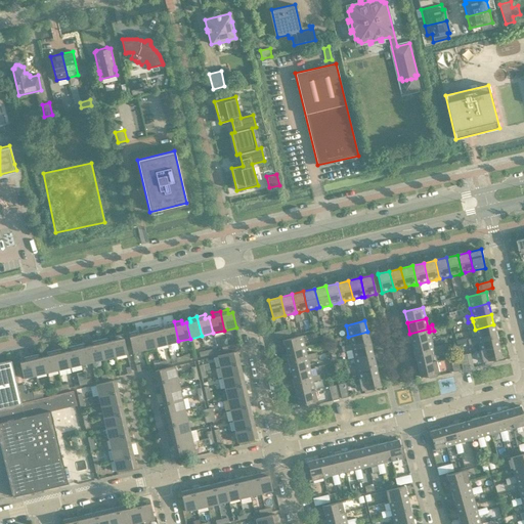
[(168,328),(164,329),(167,344),(178,341),(174,321),(167,323),(168,328)]
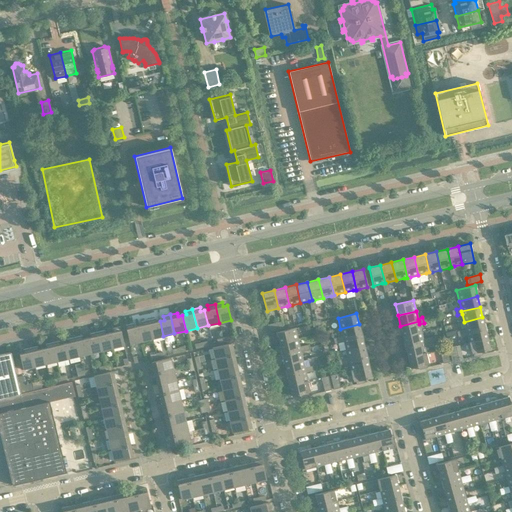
[(482,317),(464,322),(466,329),(461,330),(462,336),(467,335),(466,332),(485,328),(482,317)]
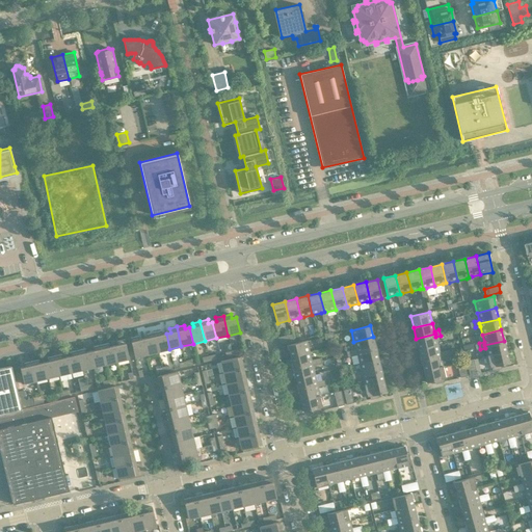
[(161,330),(154,333),(158,352),(169,349),(166,334),(162,335),(161,330)]
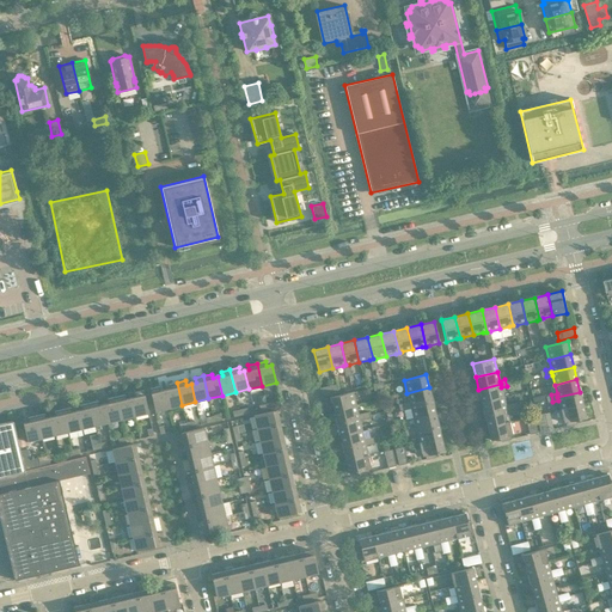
[(169,389),(165,390),(169,408),(182,405),(177,383),(169,384),(169,389)]
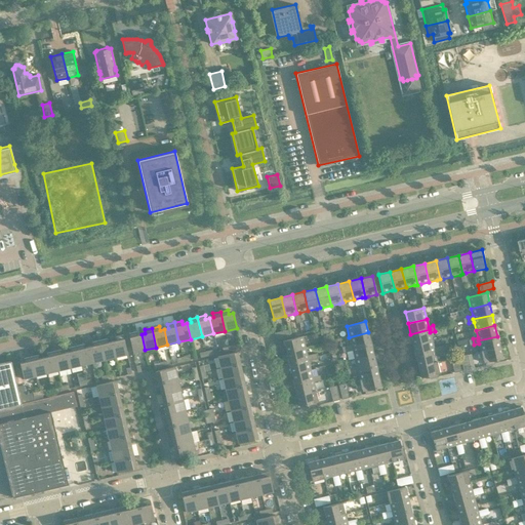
[(288,329),(274,333),(276,340),(290,336),(288,329)]
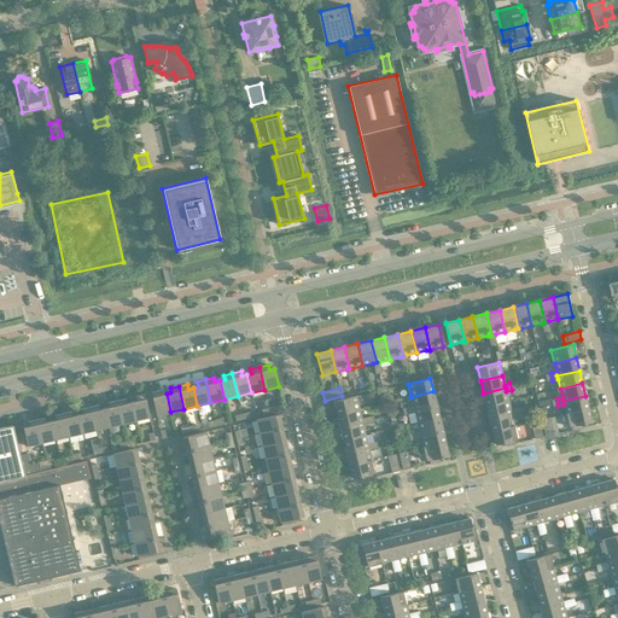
[(506,388),(483,394),(487,406),(508,401),(506,391),(506,388)]
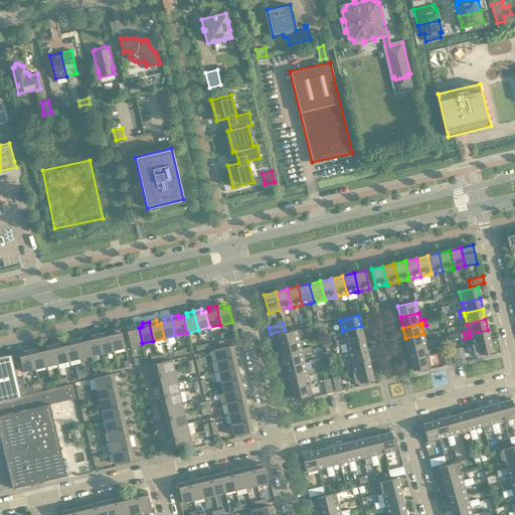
[(126,327),(131,346),(142,343),(139,328),(135,329),(134,325),(126,327)]
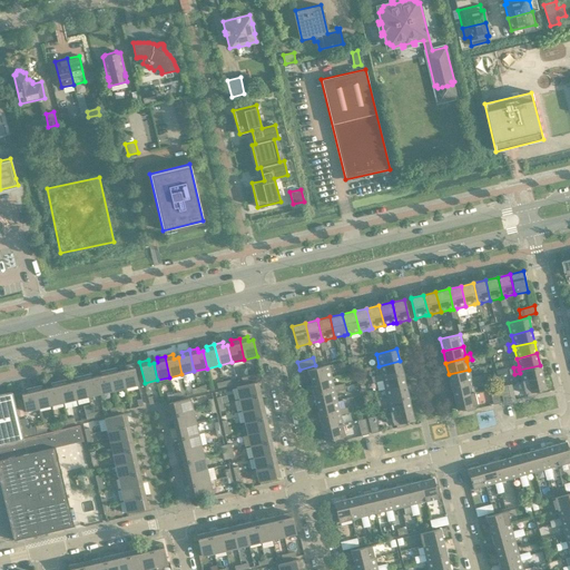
[(379,366),(381,375),(382,377),(402,373),(400,361),(379,366)]
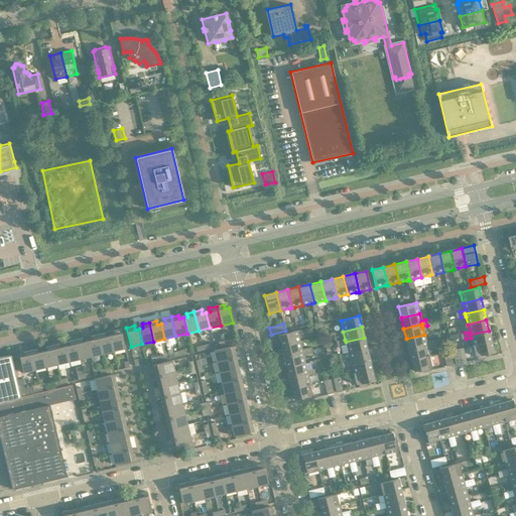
[(114,335),(110,336),(113,351),(125,348),(120,329),(113,331),(114,335)]
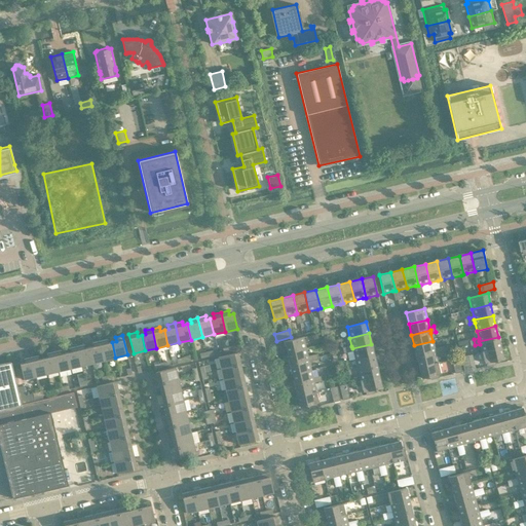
[(303,337),(285,341),(287,352),(306,348),(303,337)]
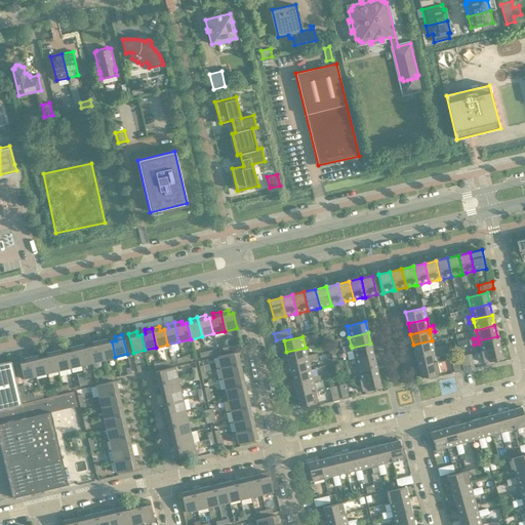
[(497,336),(478,340),(479,344),(481,352),(499,347),(497,336)]
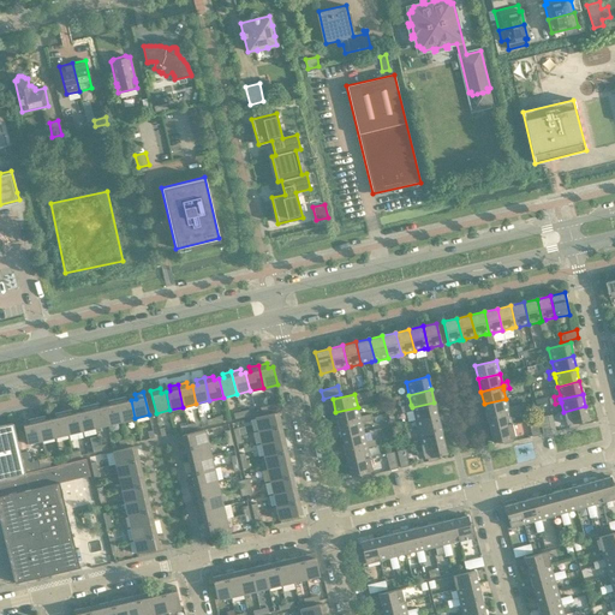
[(125,396),(117,399),(121,422),(135,418),(131,400),(126,401),(125,396)]
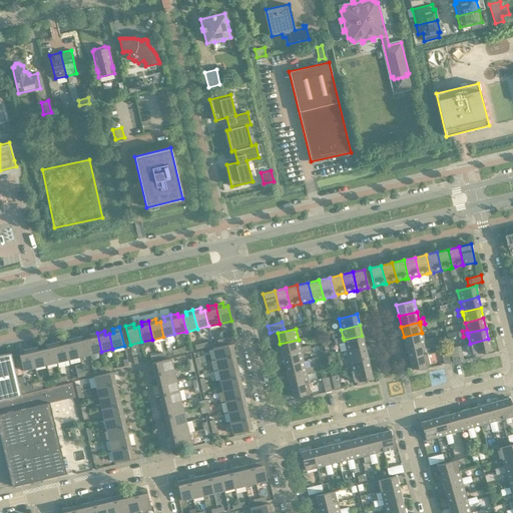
[(90,338),(86,339),(90,354),(101,352),(97,333),(89,334),(90,338)]
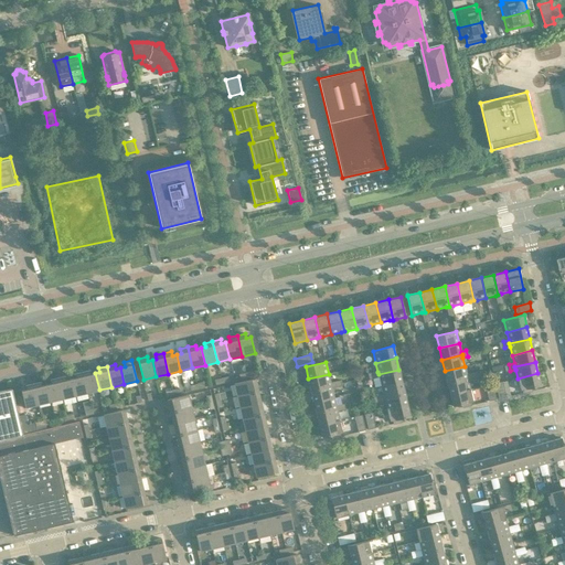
[(465,366),(445,371),(447,383),(468,377),(468,381),(473,380),(471,373),(467,375),(465,366)]
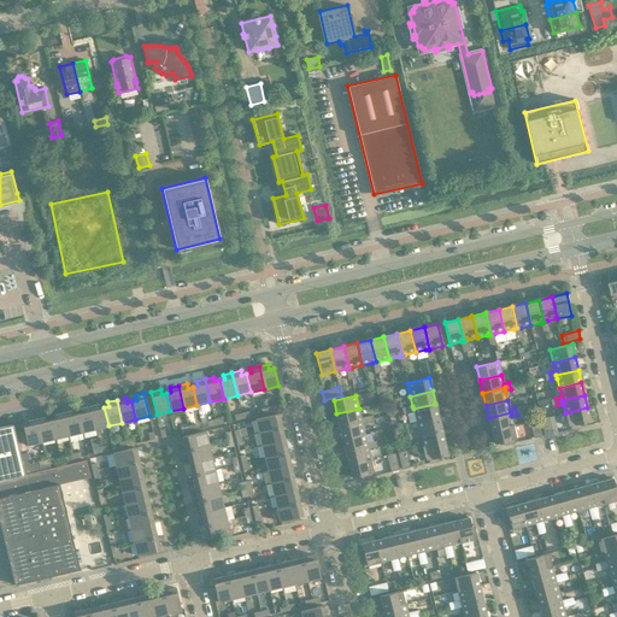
[(99,404),(89,406),(95,429),(109,425),(104,407),(100,409),(99,404)]
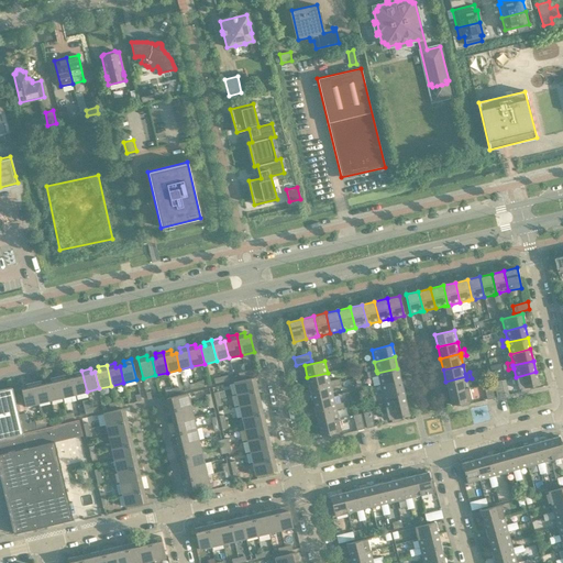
[(397,368),(377,373),(376,371),(372,372),(373,377),(378,376),(379,385),(400,379),(397,368)]
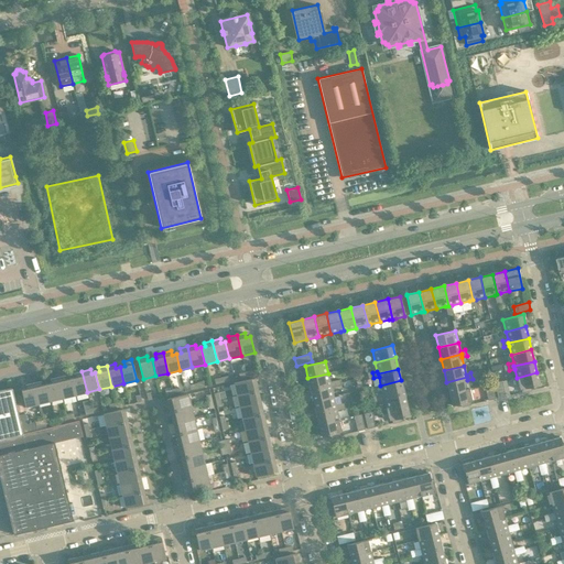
[(75,377),(71,378),(75,396),(87,392),(82,371),(74,373),(75,377)]
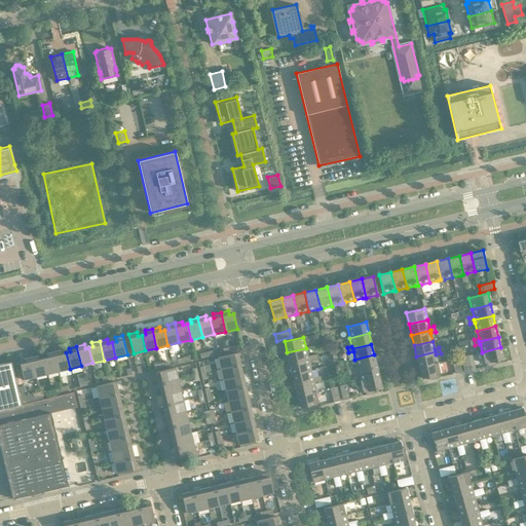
[(500,347),(482,352),(484,363),(487,363),(488,366),(495,364),(494,361),(503,359),(500,347)]
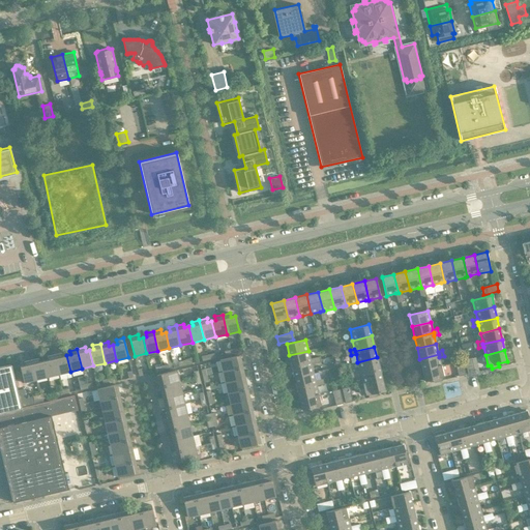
[(308,351),(289,355),(292,366),(311,361),(312,364),(316,363),(315,358),(310,359),(308,351)]
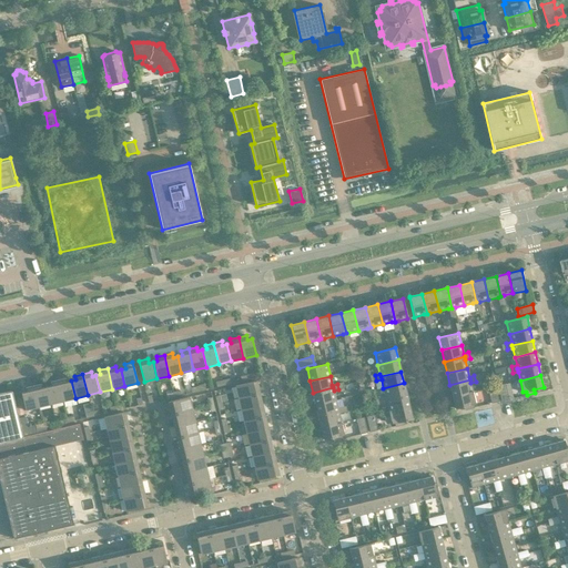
[(66,378),(58,379),(62,401),(75,398),(71,381),(67,382),(66,378)]
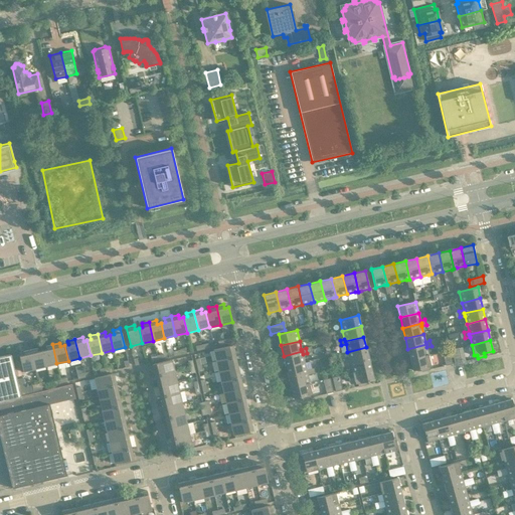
[(46,350),(42,351),(45,366),(56,363),(52,344),(45,346),(46,350)]
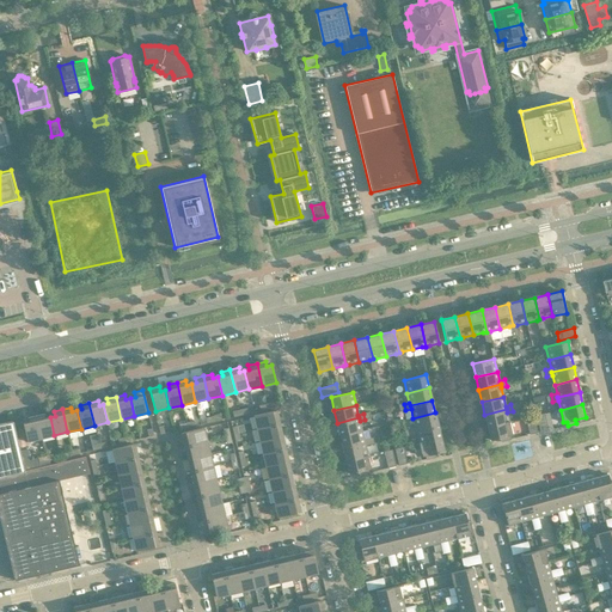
[(507,409),(484,415),(488,427),(509,422),(507,412),(507,409)]
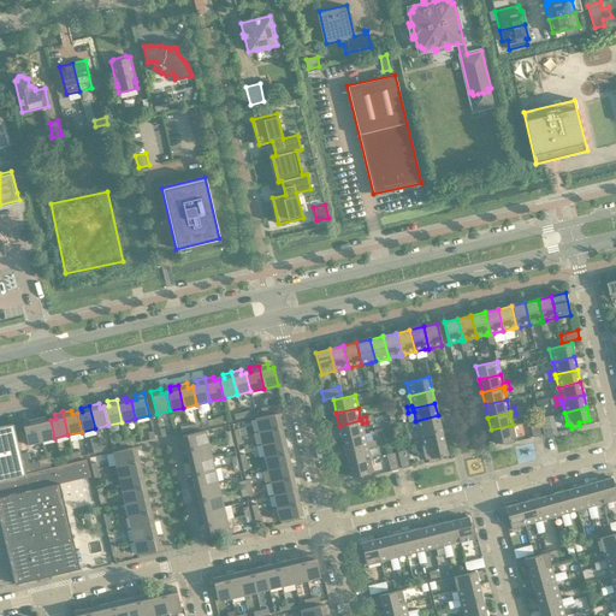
[(255,419),(259,432),(282,426),(278,413),(255,419)]
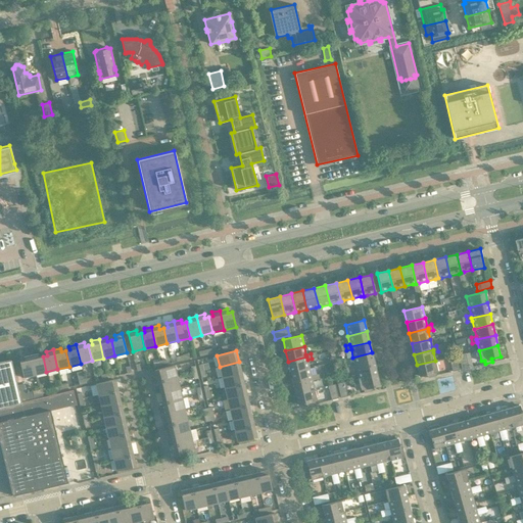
[(352,358),(354,366),(355,368),(374,364),(372,352),(352,358)]
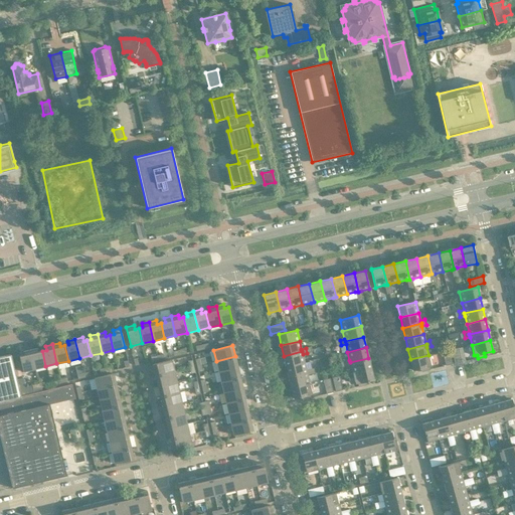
[(37,348),(30,350),(34,369),(45,366),(42,351),(38,351),(37,348)]
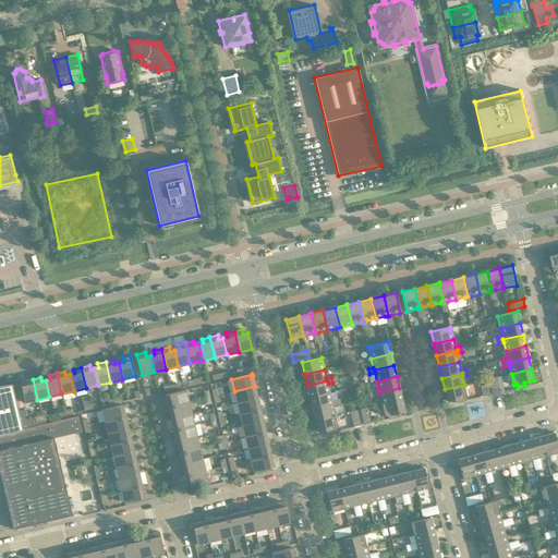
[(500,392),(496,377),(489,378),(493,393),(500,392)]
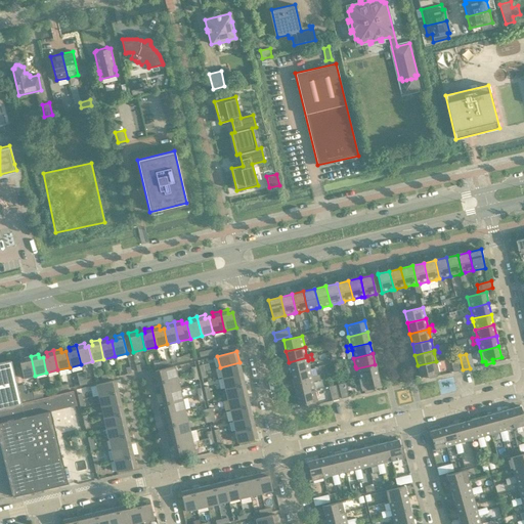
[(19,362),(24,378),(35,376),(31,356),(24,357),(24,361),(19,362)]
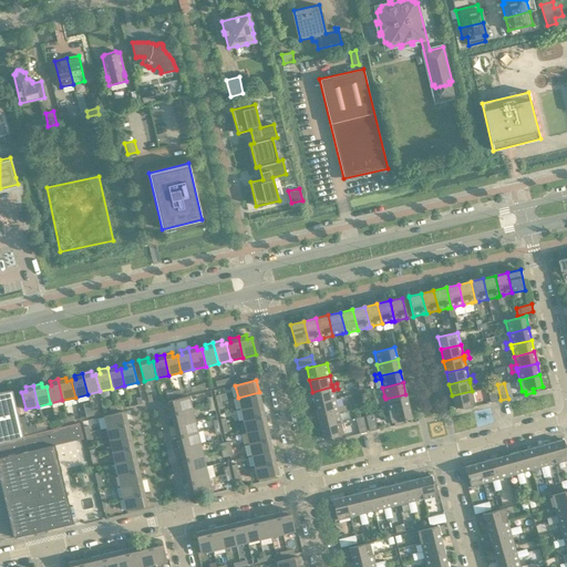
[(498,401),(494,385),(486,387),(491,403),(498,401)]
